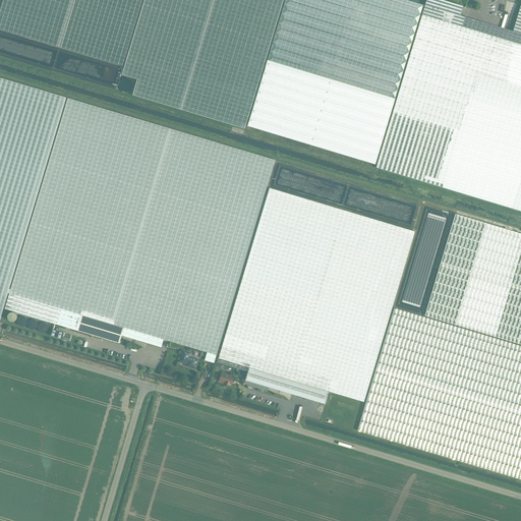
[(3,0),(0,10),(0,30),(122,66),(141,0),(3,0)]
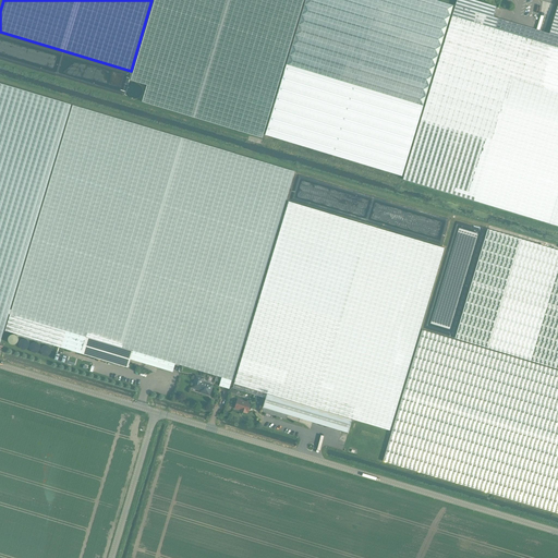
[(154,0),(135,63),(131,80),(147,85),(142,101),(263,138),(303,0),(154,0)]
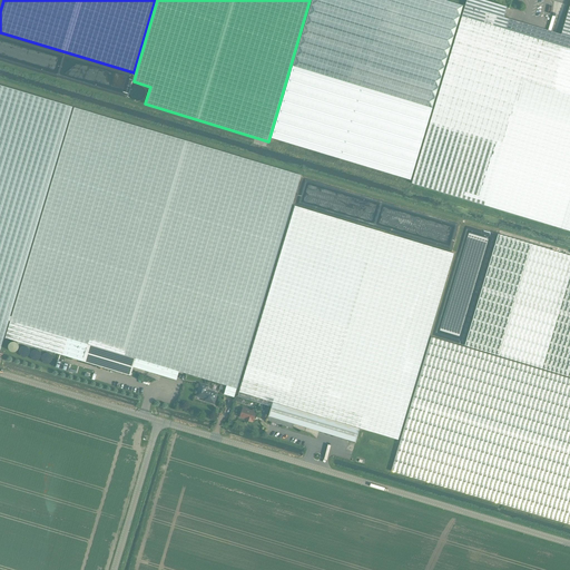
[(463,6),(443,0),(312,0),(293,67),(271,138),(411,180),(463,6)]
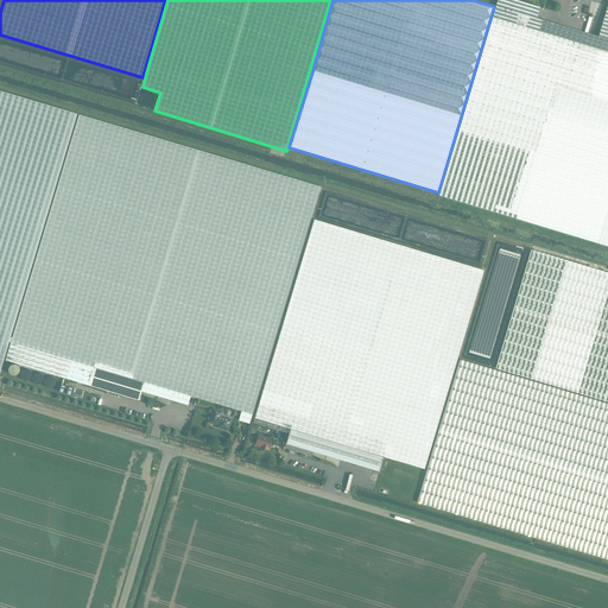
[(607,4),(599,37),(538,19),(540,7),(515,0),(498,0),(439,196),(607,246),(607,4)]
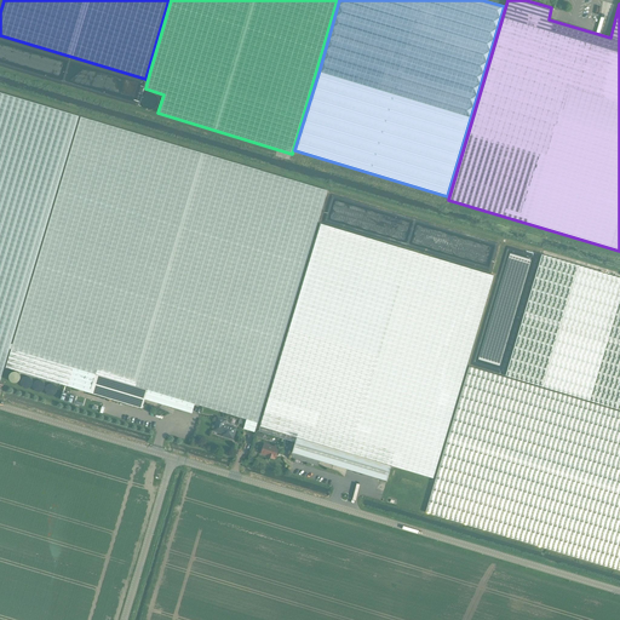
[(0,92),(0,380),(79,116),(0,92)]
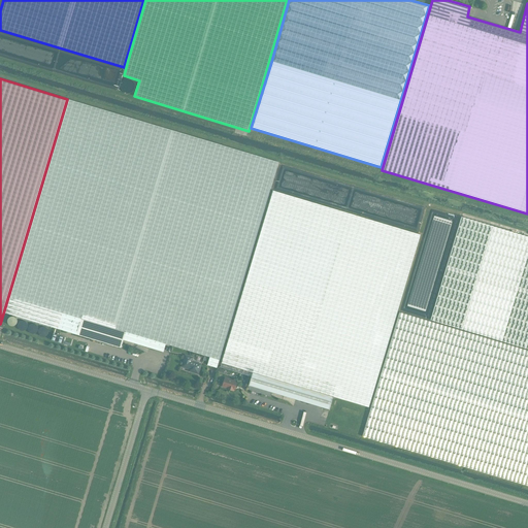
[(80,319),(126,332),(123,340),(163,352),(166,344),(171,345),(209,357),(207,365),(217,368),(278,162),(69,100),(5,314),(60,330),(76,334),(80,319)]
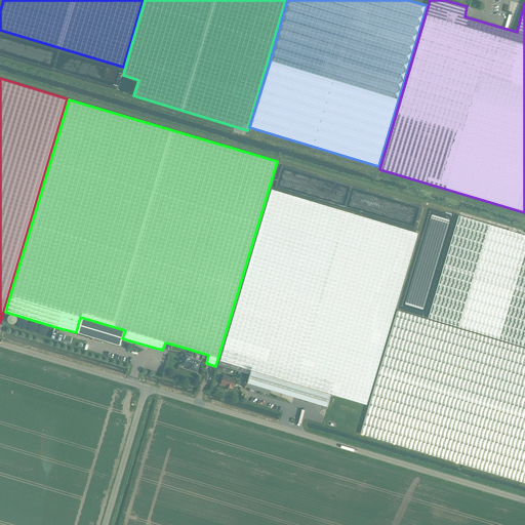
[(272,190),(219,365),(250,374),(251,370),(331,395),(366,405),(417,234),(272,190)]
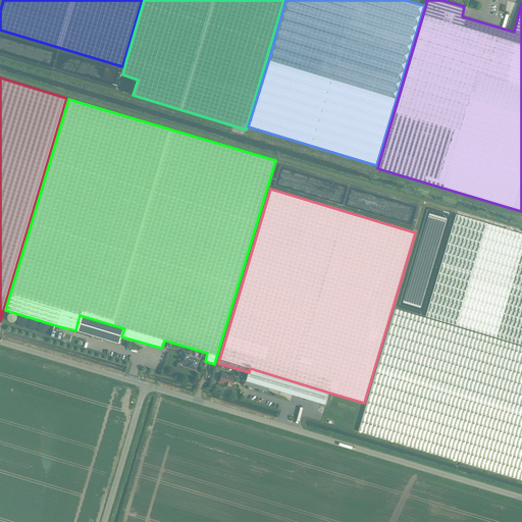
[(456,214),(425,316),(449,323),(516,344),(521,345),(521,233),(479,221),(456,214)]
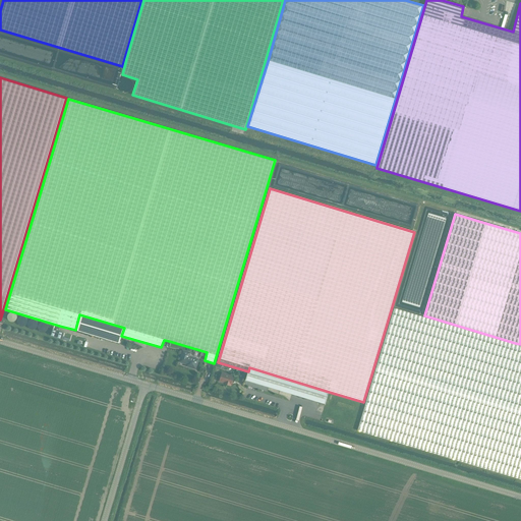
[(520,346),(394,308),(357,430),(520,479),(520,346)]
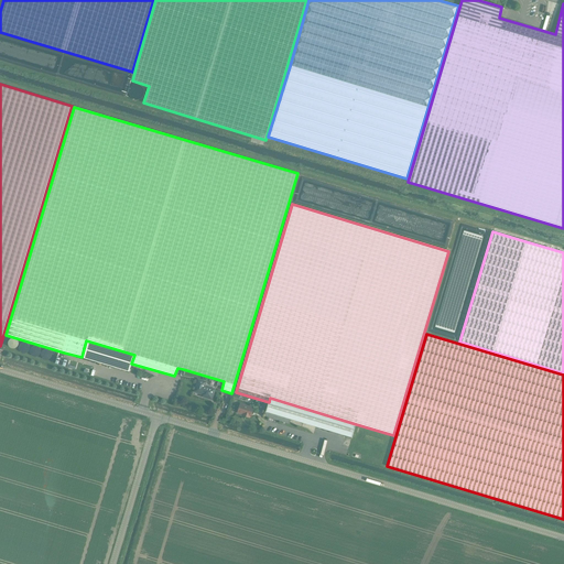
[(131,364),(134,355),(86,340),(82,357),(129,371),(131,364)]
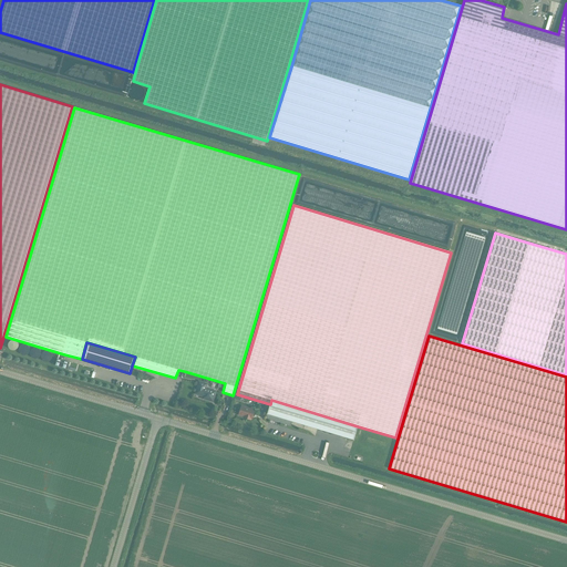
[(213,401),(216,391),(206,389),(207,384),(199,382),(196,393),(204,397),(203,399),(213,401)]
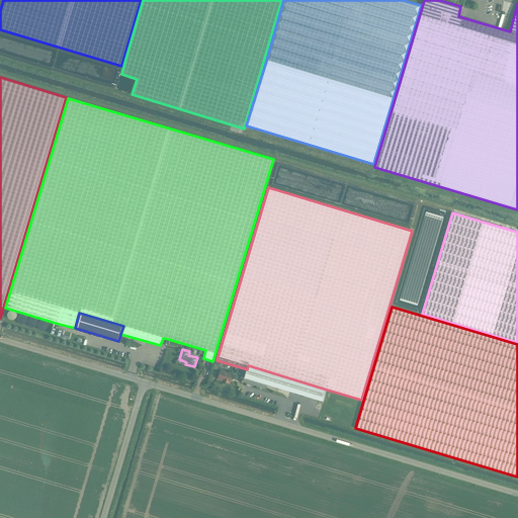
[(248,365),(247,369),(243,382),(265,390),(266,384),(323,402),(327,390),(248,365)]
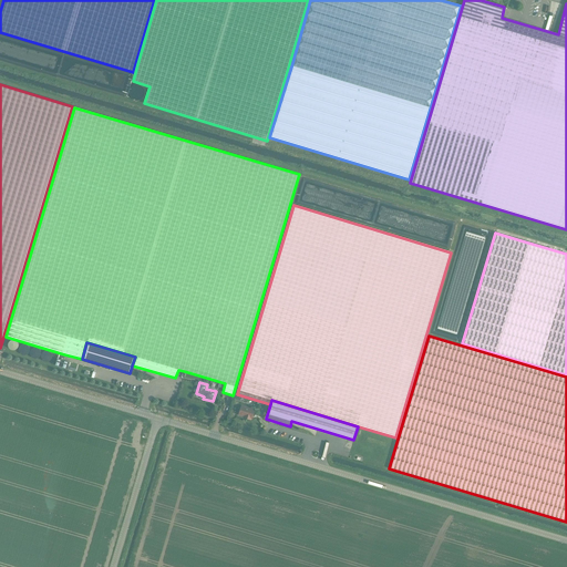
[(253,416),(254,416),(255,416),(256,414),(255,413),(254,412),(255,410),(241,406),(239,415),(246,416),(246,419),(250,420),(251,419),(253,419),(253,416)]
